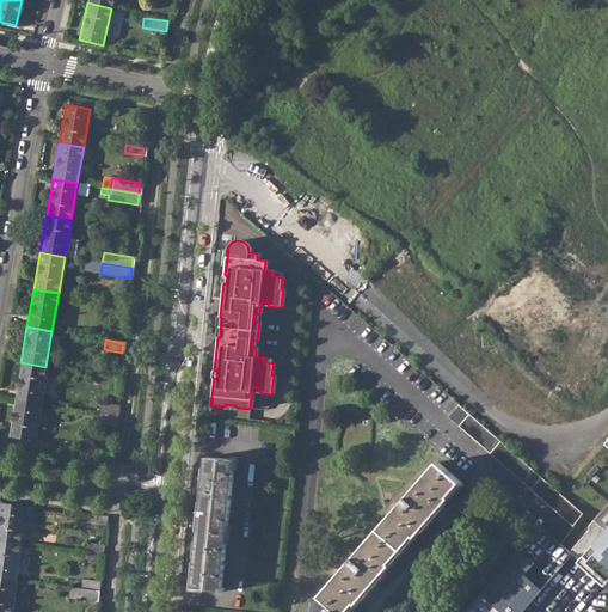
[(14,399),(40,403),(45,367),(20,362),(14,399)]
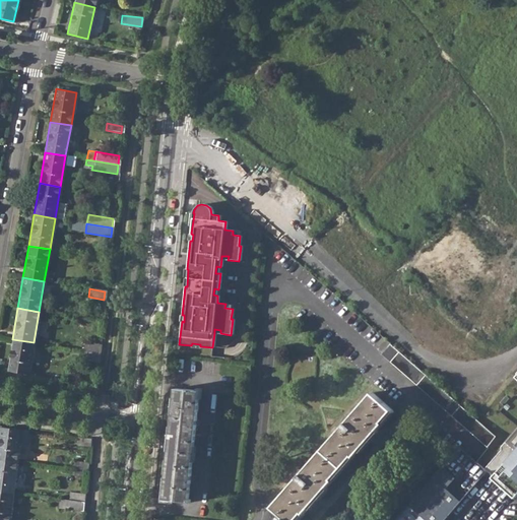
[(7,371),(28,374),(34,342),(12,339),(7,371)]
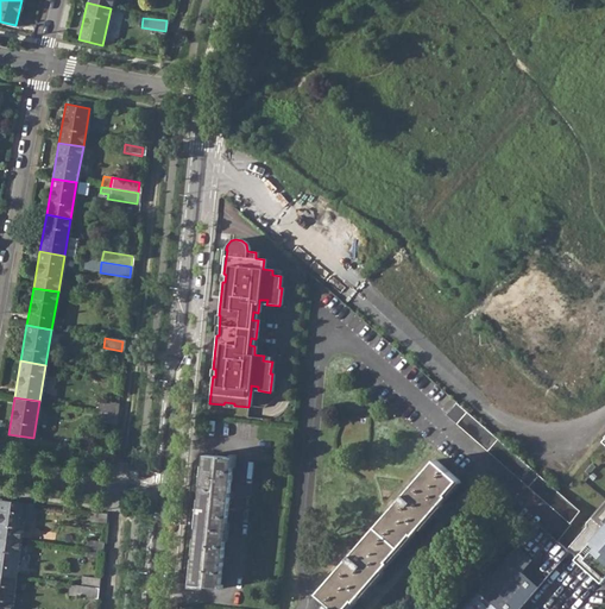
[(96,412),(115,414),(117,405),(98,401),(96,412)]
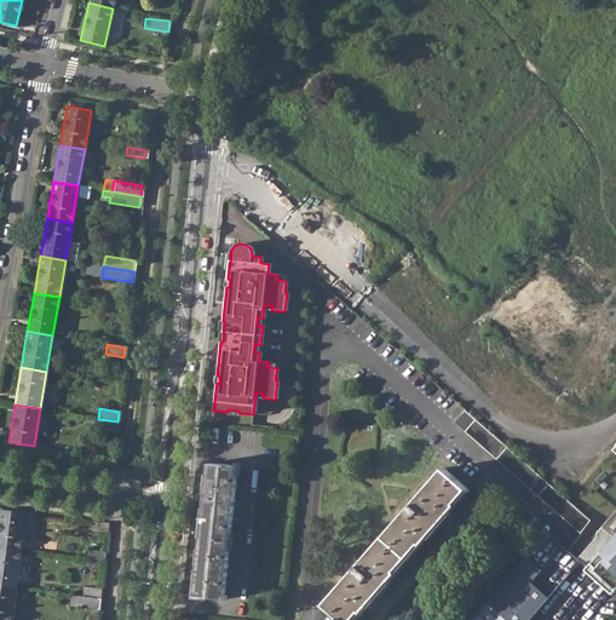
[(577,534),(587,521),(472,420),(461,411),(450,422),(577,534)]
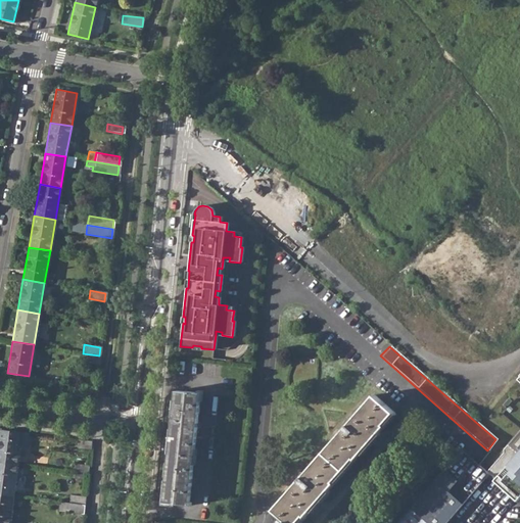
[(82,362),(98,364),(99,355),(83,353),(82,362)]
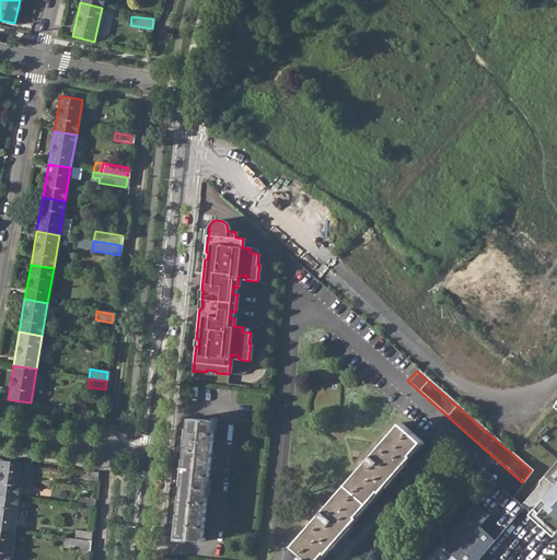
[(556,399),(550,407),(556,411),(556,458),(536,482),(536,486),(519,505),(553,536),(556,531),(556,399)]
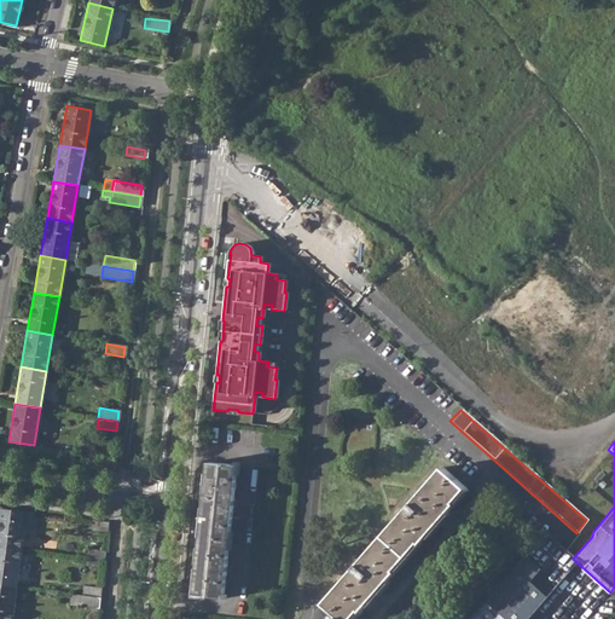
[(191,594),(220,597),(233,464),(207,462),(191,594)]
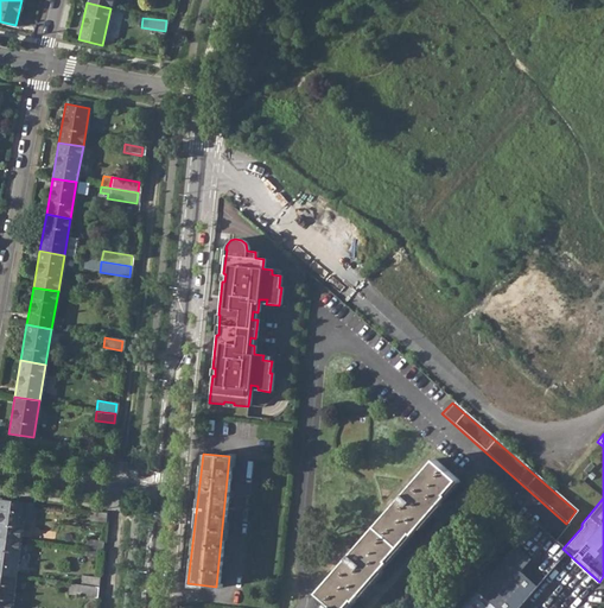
[(315,593),(331,607),(342,607),(350,600),(351,601),(368,583),(386,562),(385,561),(409,532),(411,534),(427,515),(444,496),(443,494),(455,480),(431,460),(315,593)]
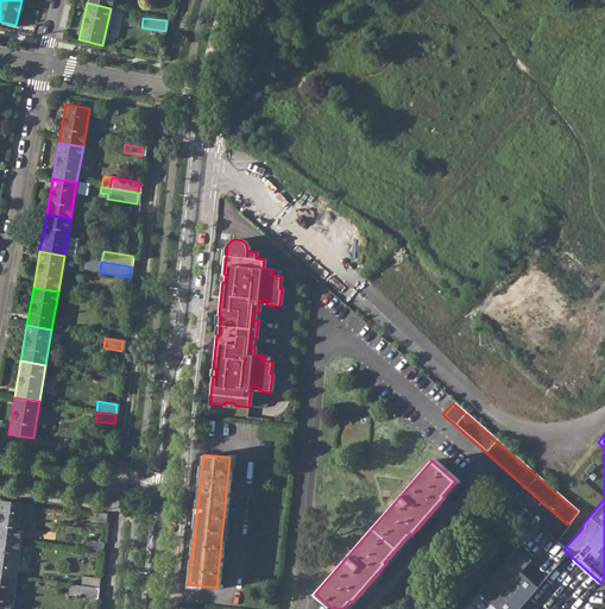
[(0,538),(18,541),(23,503),(0,500),(0,538)]
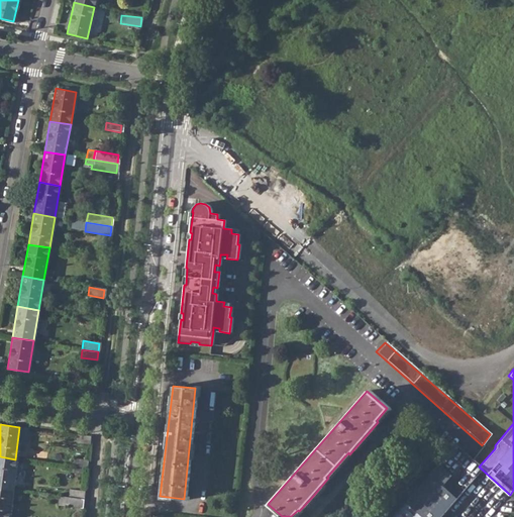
[(0,488),(11,490),(15,459),(0,456),(0,488)]
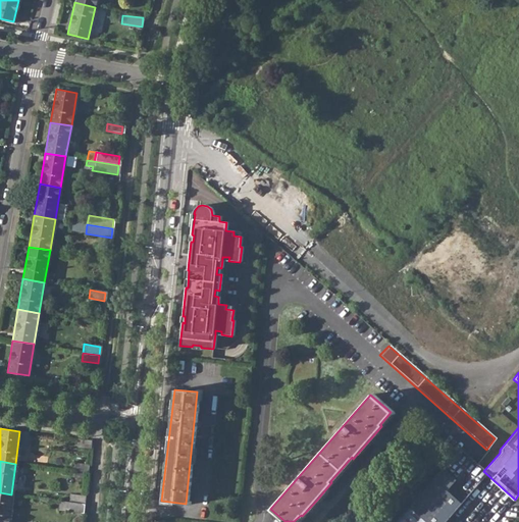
[(72,472),(87,473),(87,466),(73,465),(72,472)]
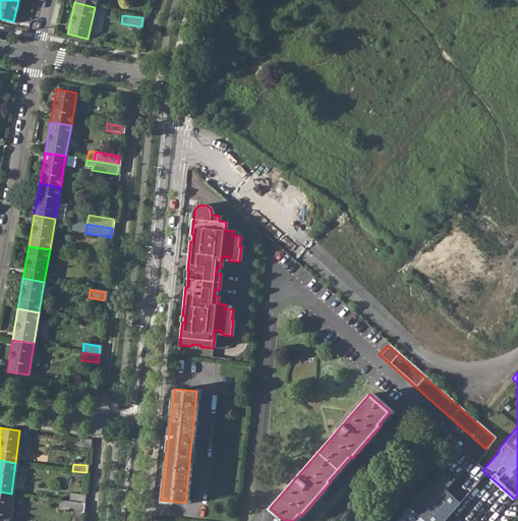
[(441,468),(432,479),(444,489),(453,479),(441,468)]
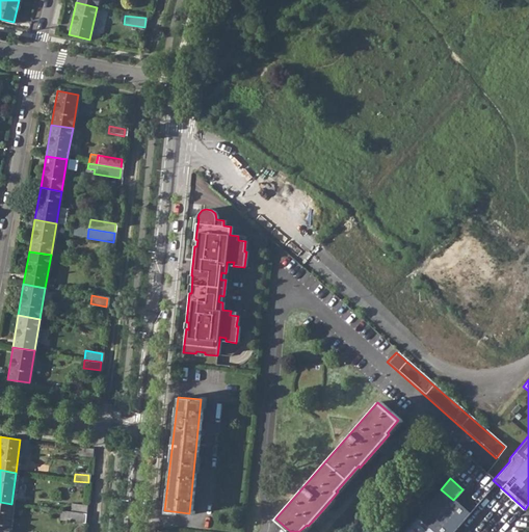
[(441,489),(415,519),(430,531),(451,531),(469,513),(453,500),(441,489)]
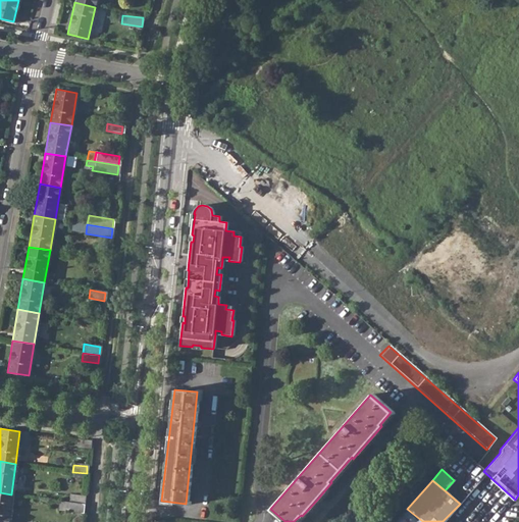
[(0,521),(7,521),(11,494),(0,492),(0,521)]
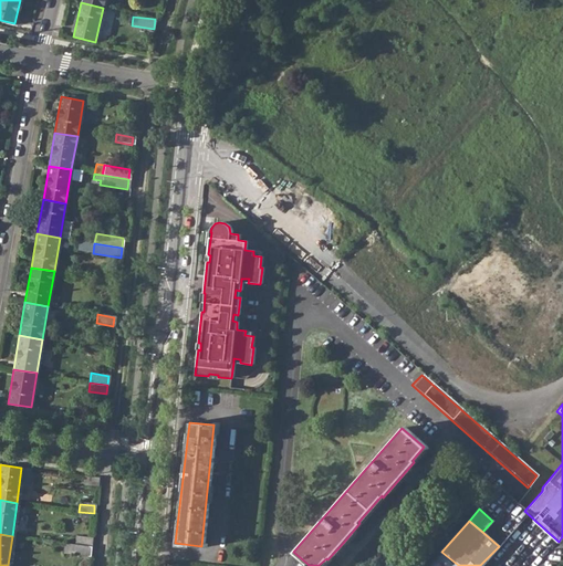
[(74,536),(73,545),(90,547),(91,538),(74,536)]
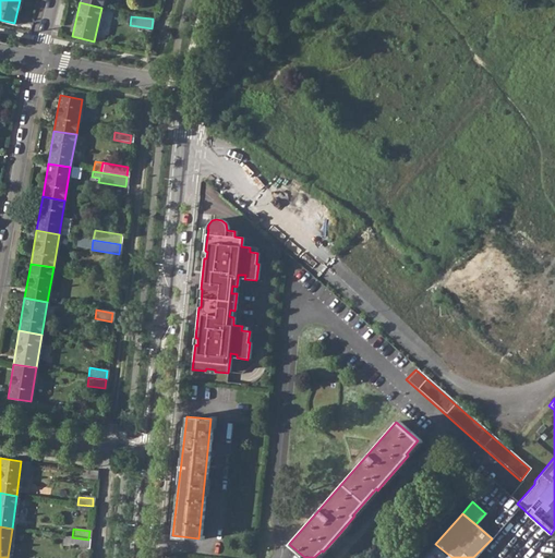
[(72,537),(70,536),(69,548),(87,550),(88,540),(72,537)]
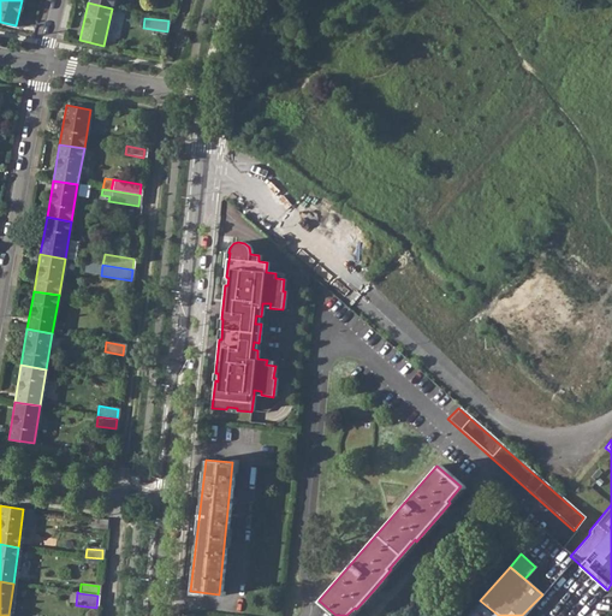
[(498,615),(480,600),(468,614),(467,615),(498,615)]
